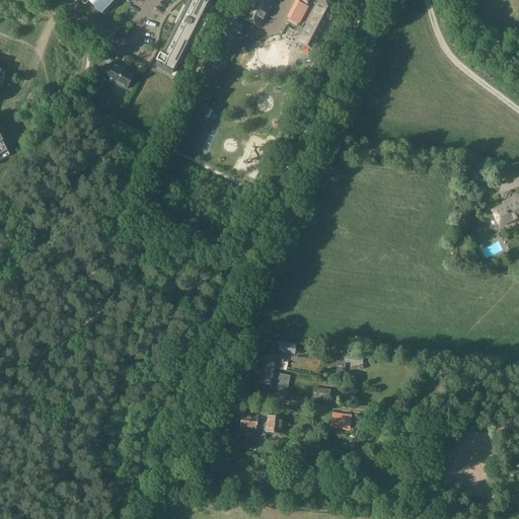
[(89,2),(101,13),(114,0),(82,0),(82,1),(82,2),(82,3),(82,4),(83,4),(83,5),(84,5),(85,5),(86,5),(87,4),(89,2)]
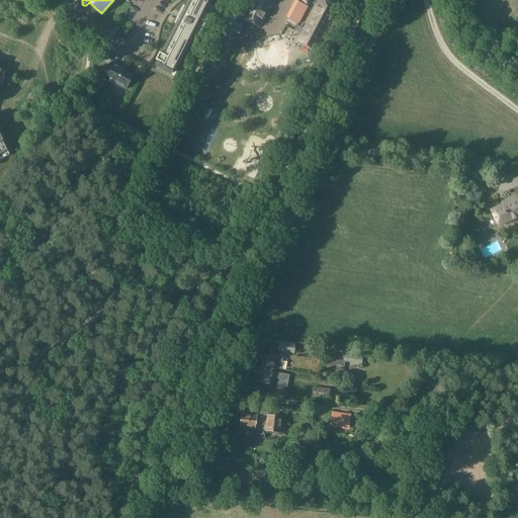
[(157,61),(155,66),(157,67),(159,68),(172,74),(172,75),(172,76),(174,77),(176,73),(175,72),(189,45),(193,48),(214,7),(209,5),(211,0),(187,0),(185,6),(181,13),(180,16),(178,19),(176,24),(161,54),(160,54),(156,61),(157,61)]
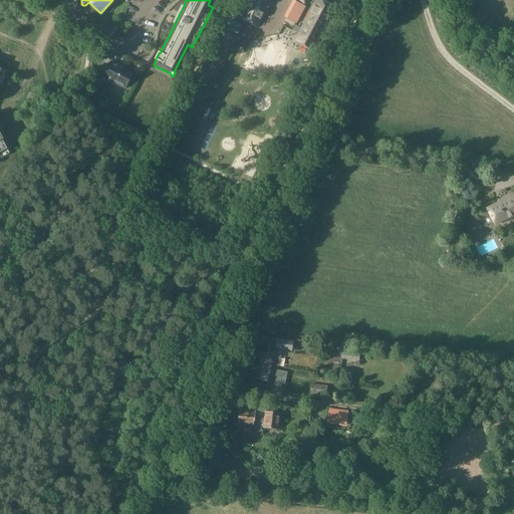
[(248,0),(239,19),(257,28),(271,0),(248,0)]
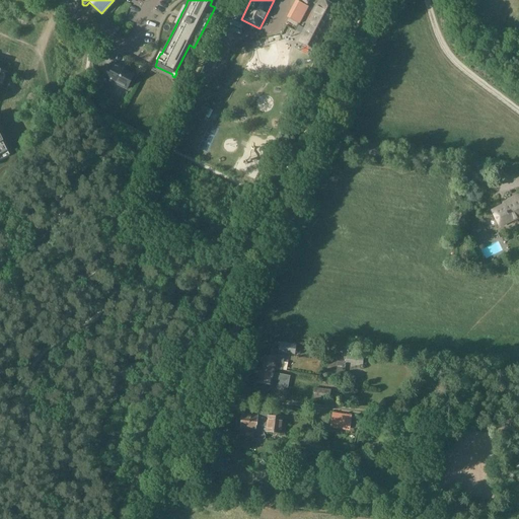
[(316,52),(319,45),(324,36),(339,9),(332,5),(326,2),(322,0),(319,0),(301,35),(298,42),(316,52)]
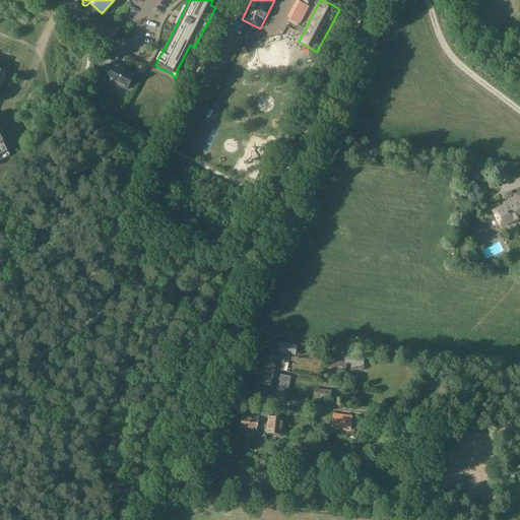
[(298,1),(288,18),(299,24),(300,24),(305,16),(309,7),(298,1)]
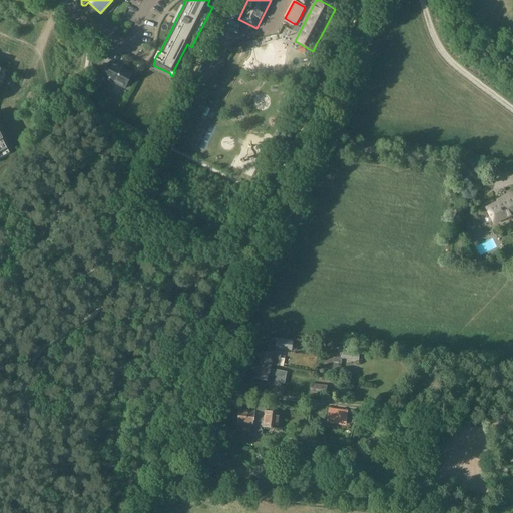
[(113,64),(111,68),(104,65),(99,75),(125,88),(132,74),(113,64)]
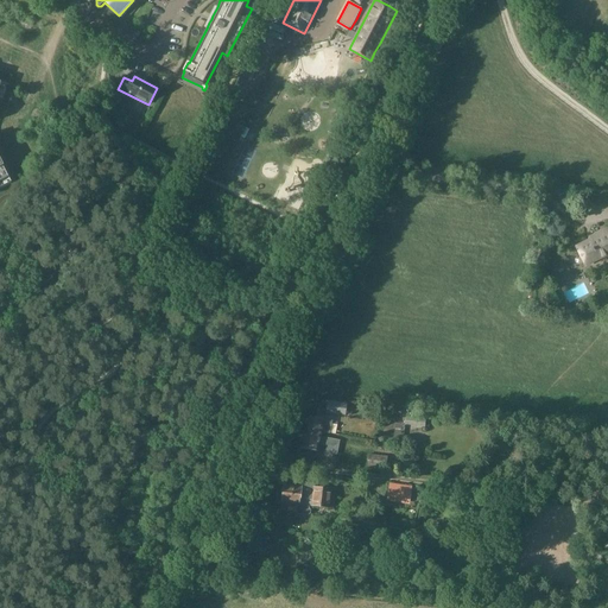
[(217,92),(210,88),(207,97),(213,101),(217,92)]
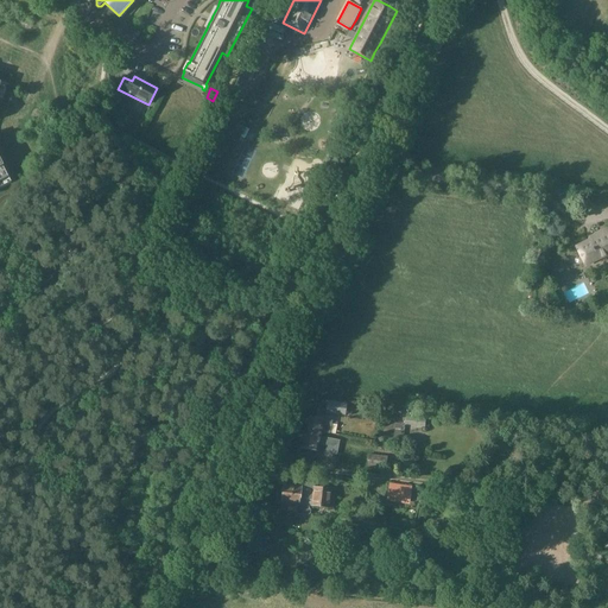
[(607,229),(595,235),(594,239),(576,247),(586,266),(607,255),(607,229)]
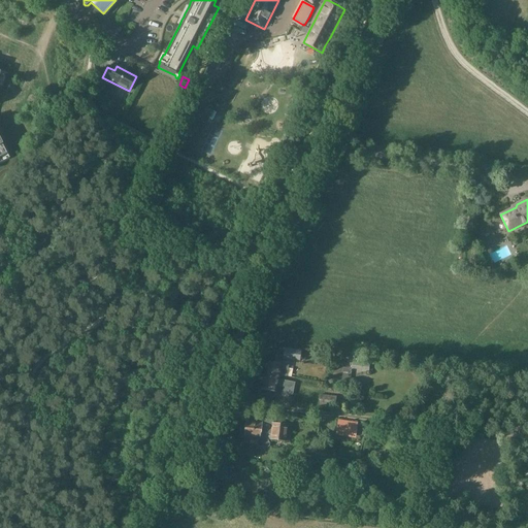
[(301,351),(285,349),(283,359),(300,361),(301,351)]
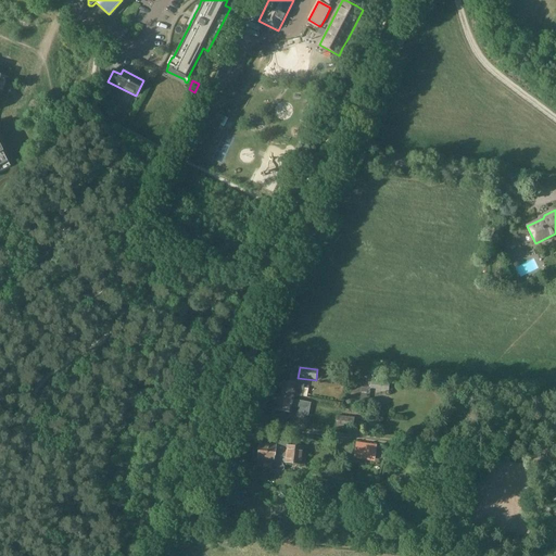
[(389,378),(370,376),(369,387),(387,389),(389,378)]
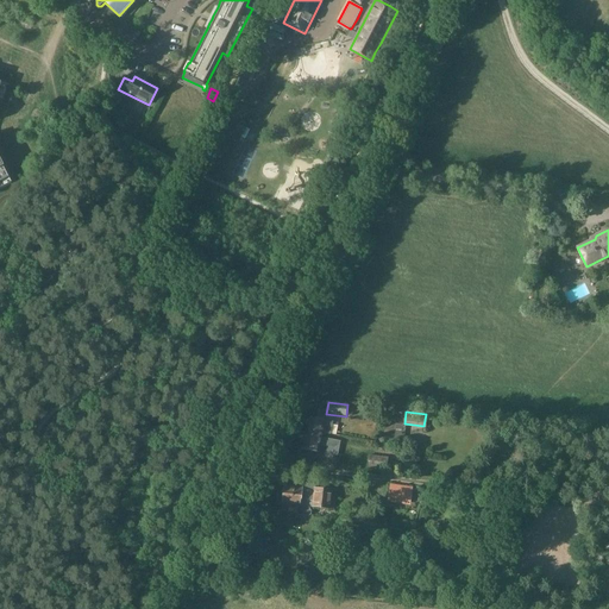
[(305,429),(322,433),(330,434),(333,419),(321,416),(321,420),(307,418),(305,429)]
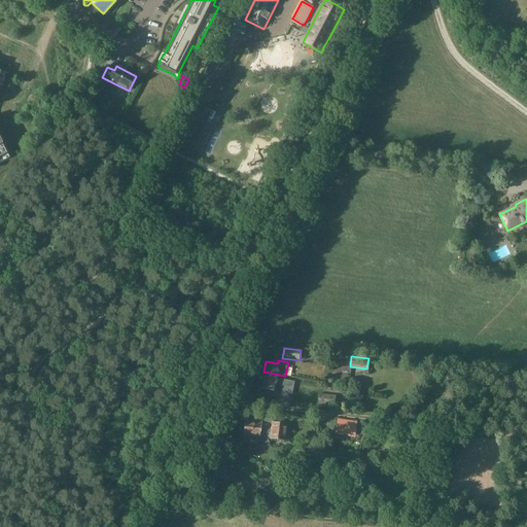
[(264,372),(260,389),(276,391),(277,385),(284,386),(283,392),(292,394),(294,382),(278,379),(279,375),(264,372)]
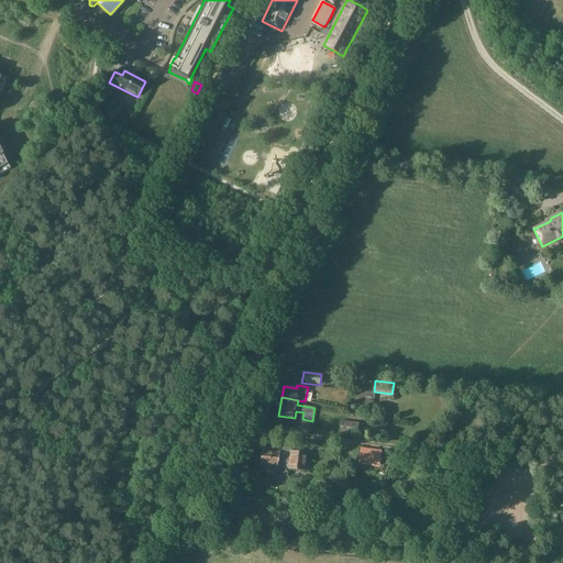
[(357,422),(341,420),(340,430),(356,432),(357,422)]
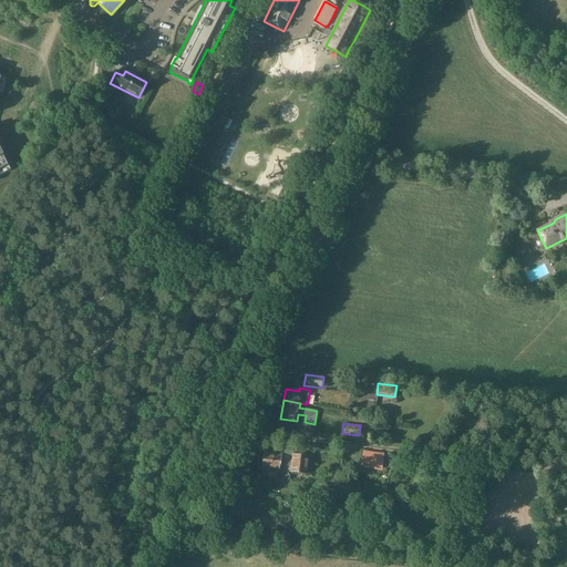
[(372,426),(371,437),(382,439),(383,428),(372,426)]
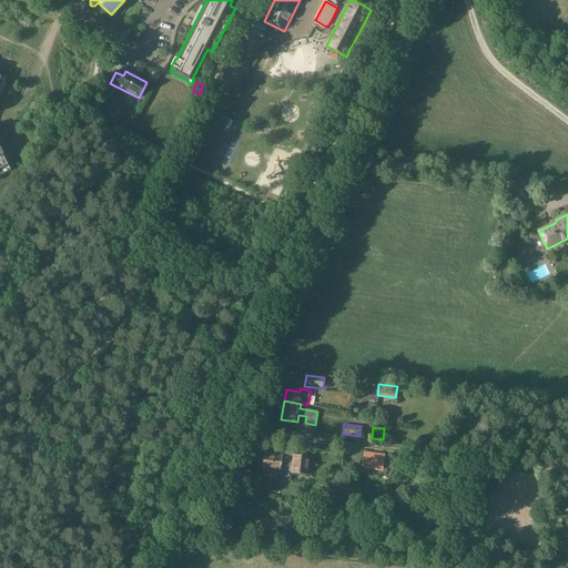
[(293,456),(294,453),(285,452),(284,455),(282,455),(282,454),(265,453),(263,469),(279,470),(279,474),(288,475),(290,467),(291,467),(291,474),(308,475),(311,457),(293,456)]
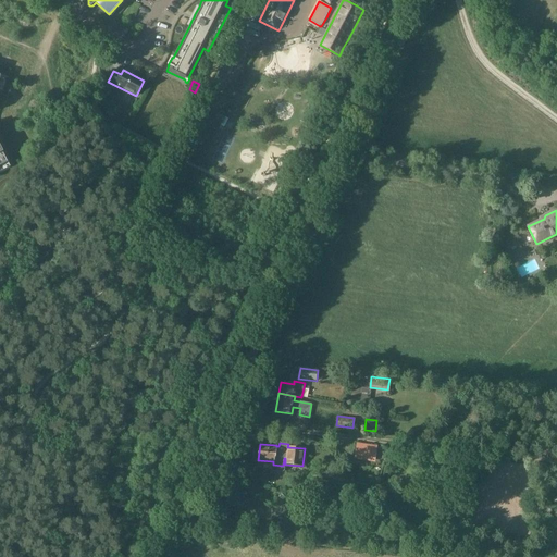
[(357,443),(355,459),(376,461),(379,445),(357,443)]
